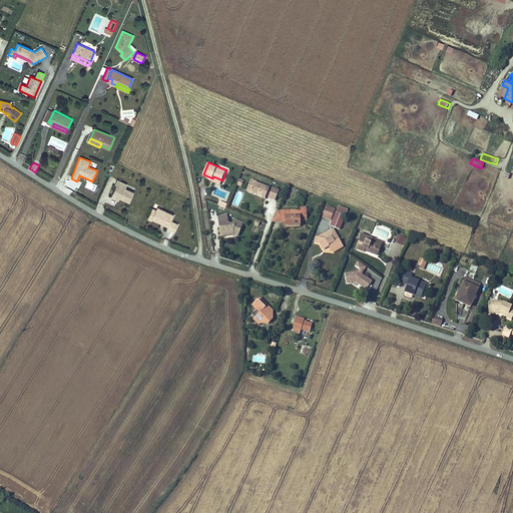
[(127,184),(117,179),(115,184),(116,184),(113,192),(120,196),(119,197),(120,198),(129,202),(134,192),(125,188),(127,184)]
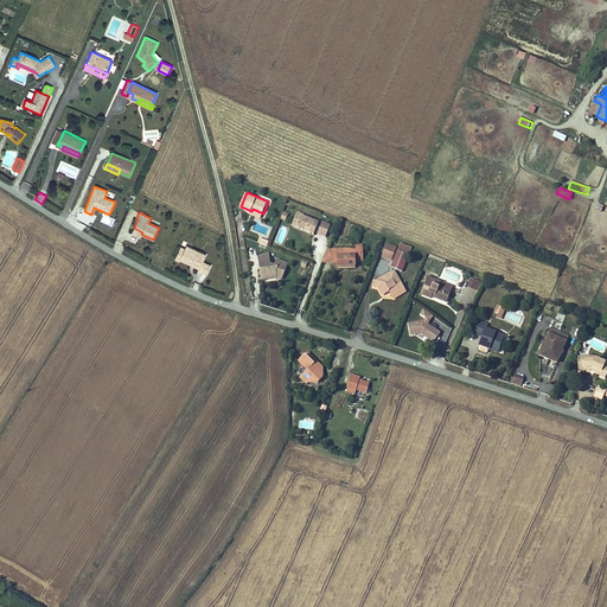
[(302,215),(296,228),(304,230),(304,229),(306,229),(306,231),(314,234),(314,232),(325,236),(330,225),(319,221),(318,223),(311,219),(312,218),(302,215)]
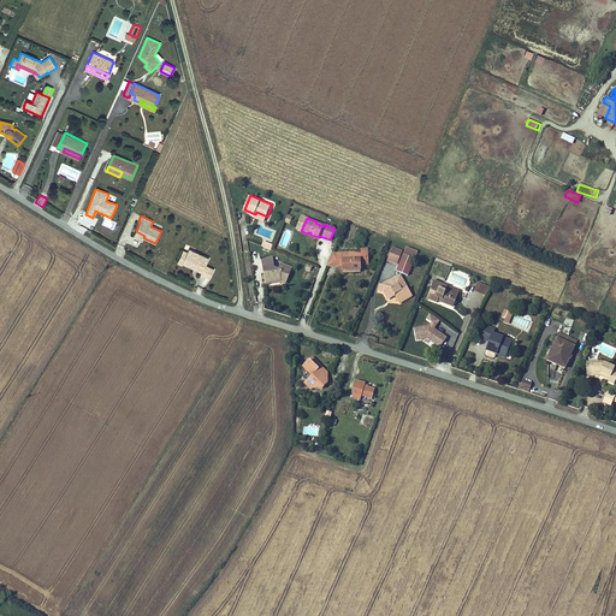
[(144,236),(136,231),(134,237),(142,242),(144,238),(143,237),(144,236)]
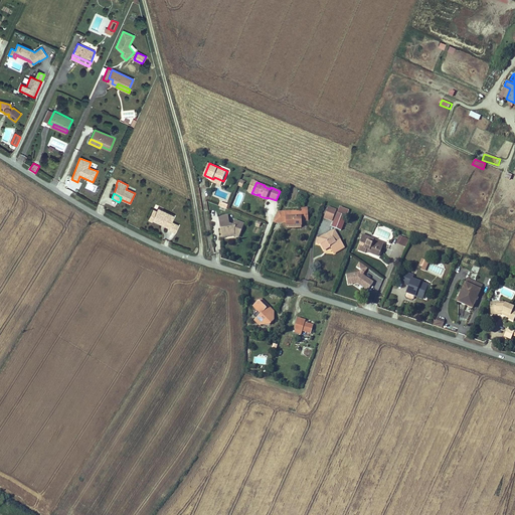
[(336,210),(328,207),(324,217),(332,220),(336,210)]
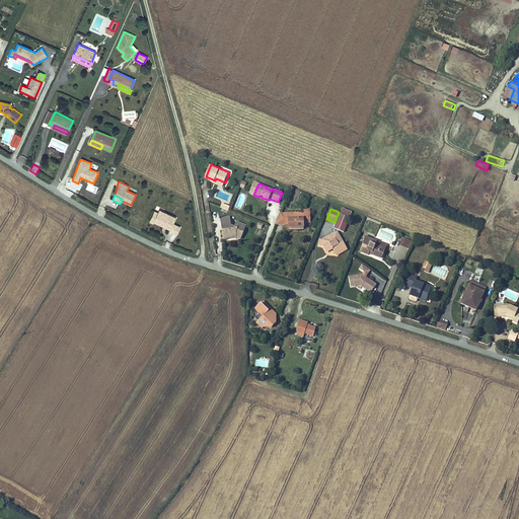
[(352,213),(343,209),(335,229),(344,233),(352,213)]
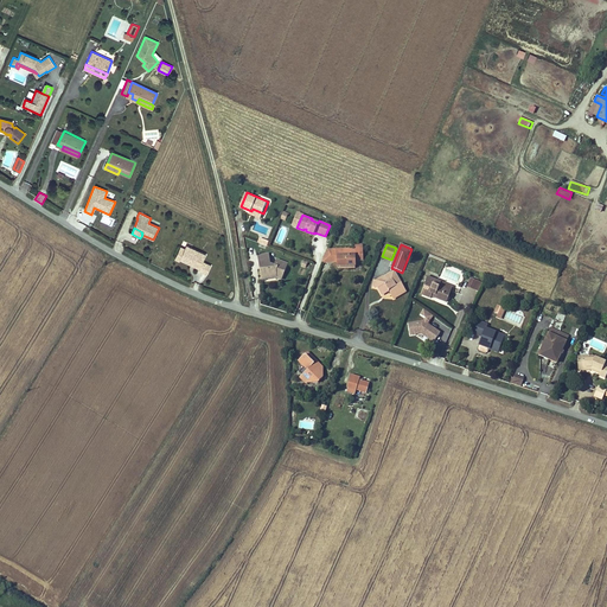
[(184,249),(179,259),(199,268),(198,270),(206,274),(211,266),(203,262),(205,255),(186,246),(184,249)]
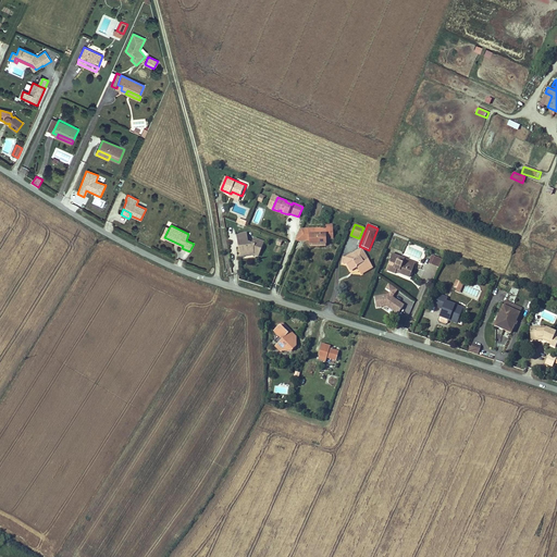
[(325,229),(313,229),(313,235),(309,235),(309,239),(309,242),(310,247),(326,246),(326,239),(333,239),(333,225),(325,225),(325,229)]
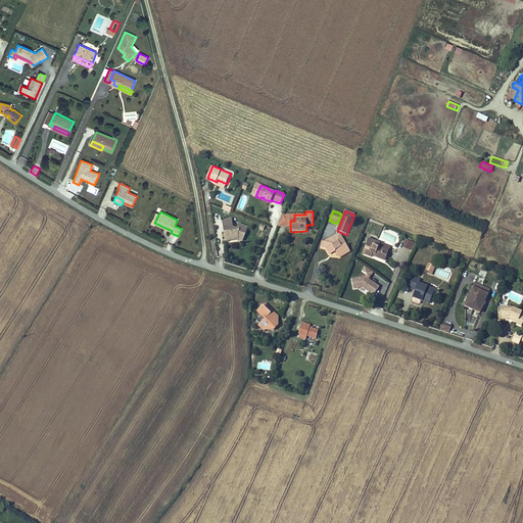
[(150,223),(153,225),(154,223),(158,215),(155,212),(150,223)]
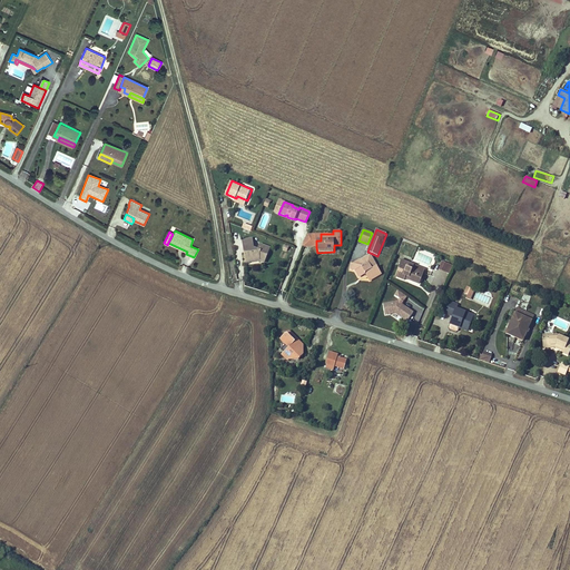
[(321,241),(321,234),(307,235),(302,247),(304,247),(316,247),(316,245),(316,241),(321,241)]
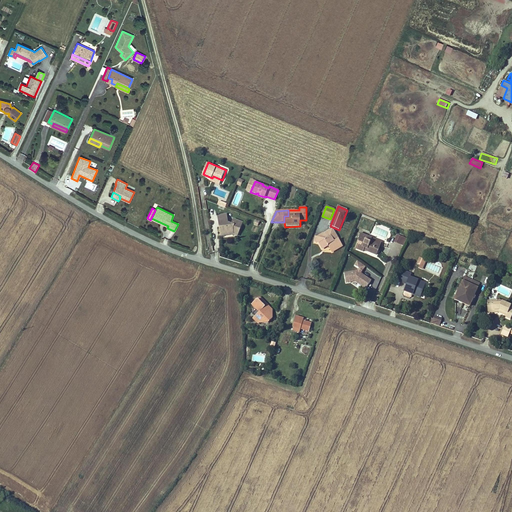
[(227,235),(233,234),(237,236),(242,223),(234,219),(232,224),(228,223),(227,217),(218,219),(219,223),(221,222),(221,226),(219,226),(220,233),(226,232),(227,235)]
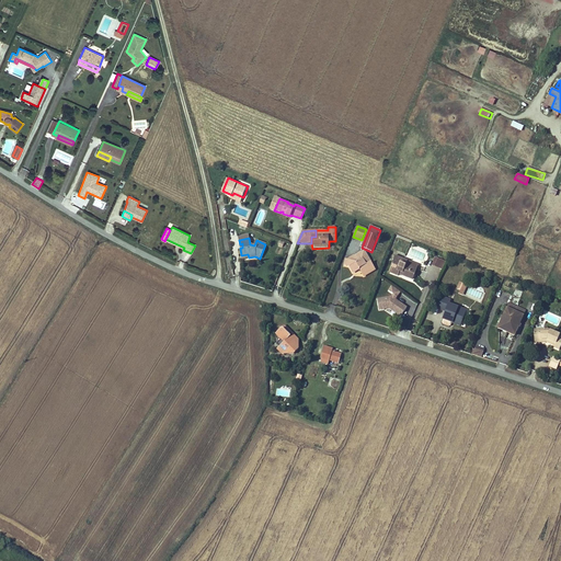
[(375,270),(364,251),(353,259),(354,261),(345,259),(343,265),(350,267),(353,272),(358,268),(364,276),(375,270)]
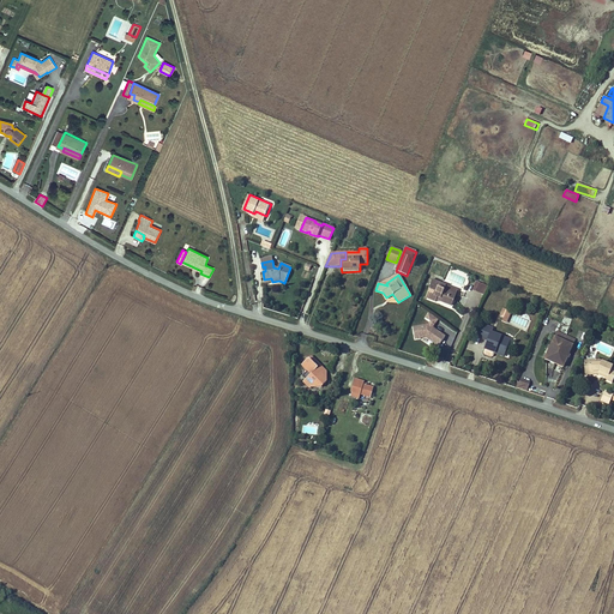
[(446,286),(433,280),(426,299),(435,302),(437,301),(438,298),(441,299),(440,302),(451,307),(456,295),(444,290),(446,286)]
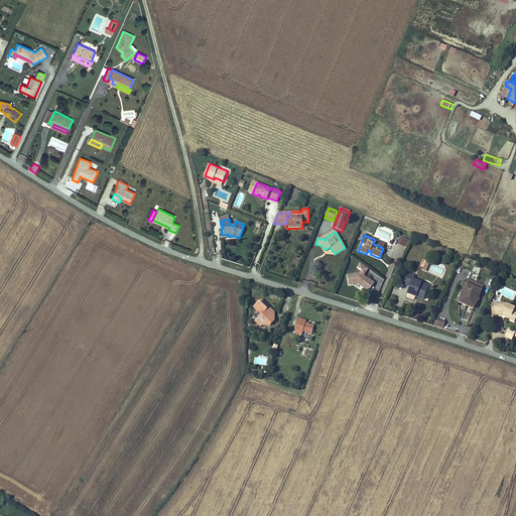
[(400,236),(397,244),(407,248),(410,241),(400,236)]
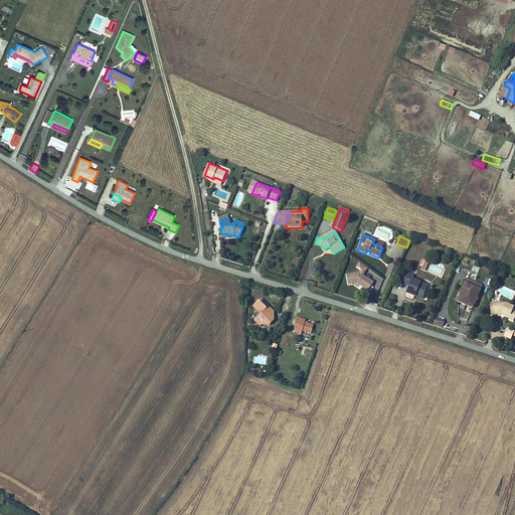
[(384,242),(374,239),(372,243),(382,247),(384,242)]
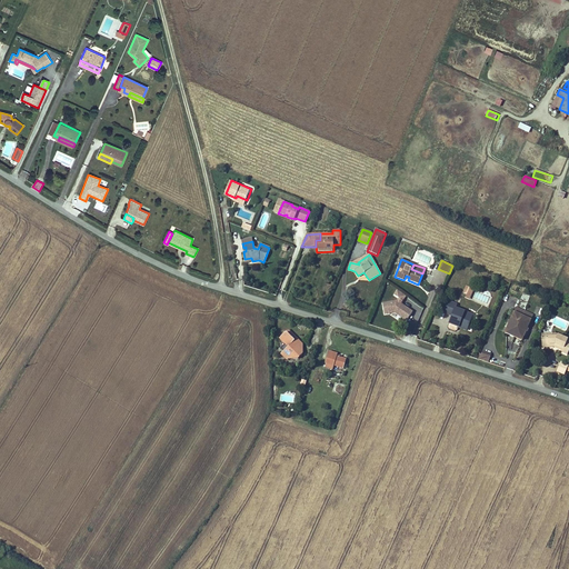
[(475,290),(470,288),(467,295),(466,298),(469,300),(475,290)]
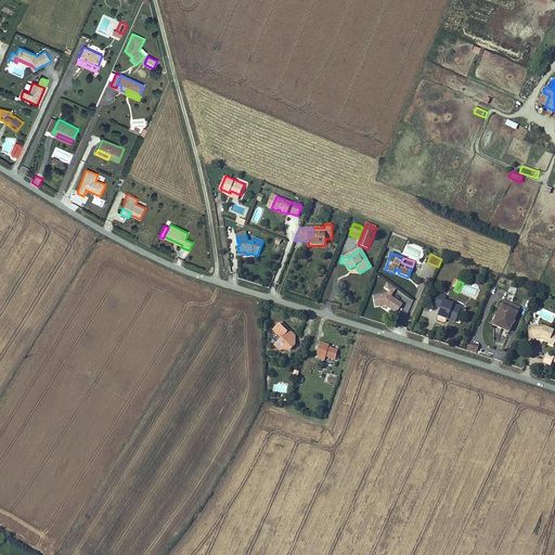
[(459,293),(476,300),(480,291),(463,283),(459,293)]
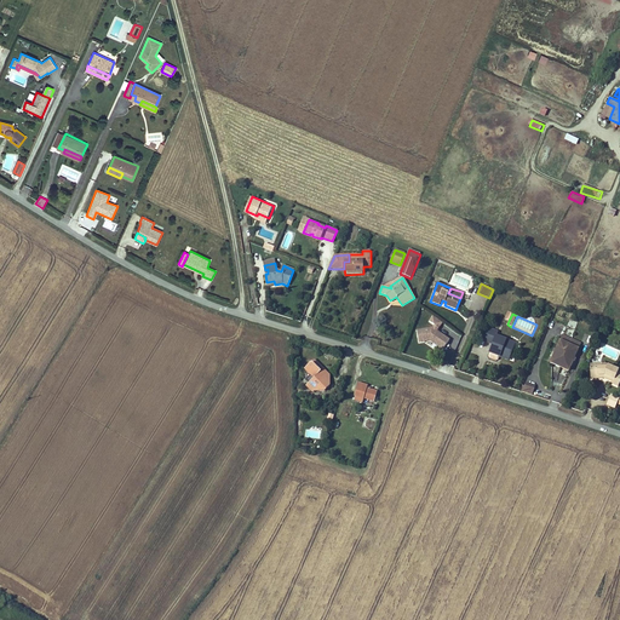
[(434,326),(431,328),(415,332),(418,343),(429,342),(441,350),(448,340),(435,331),(440,325),(435,321),(432,326),(434,326)]
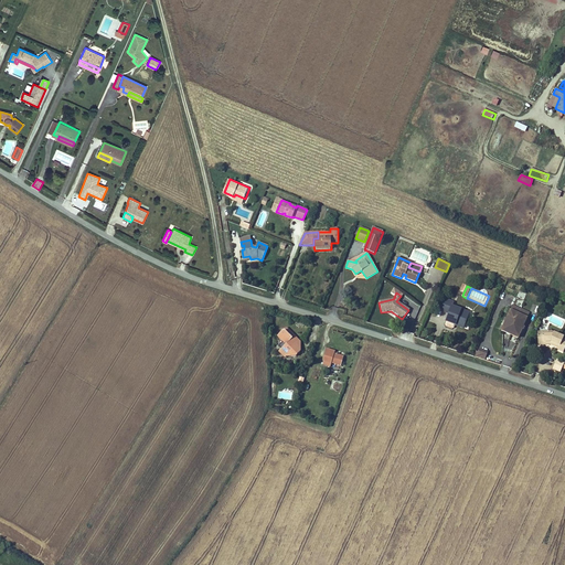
[(454,302),(444,298),(439,310),(449,313),(445,326),(446,327),(452,329),(454,328),(455,326),(456,326),(457,323),(465,326),(469,312),(452,306),(454,302)]
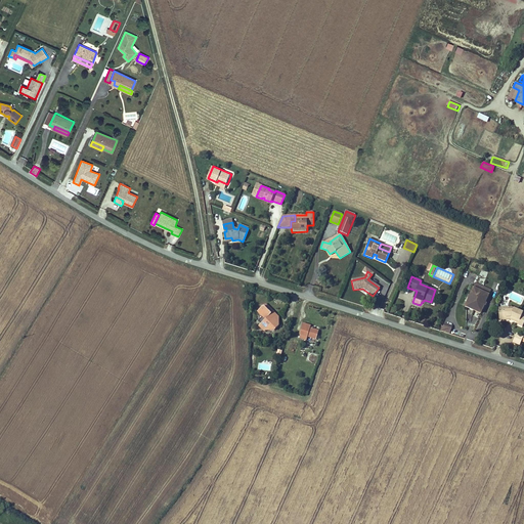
[(467,304),(482,311),(491,291),(475,284),(467,304)]
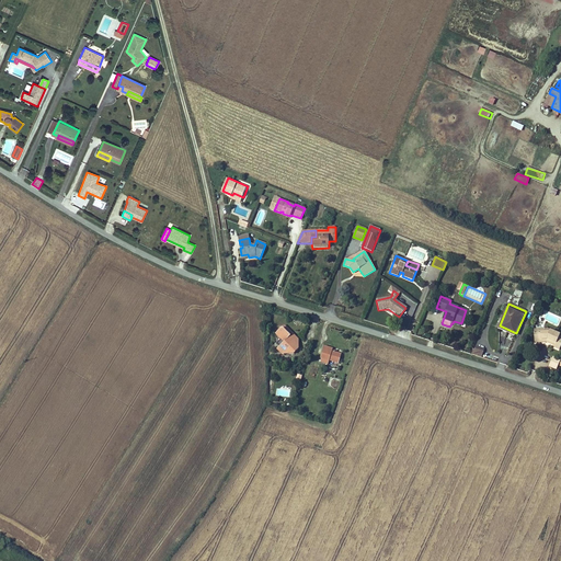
[(299,348),(299,339),(284,323),(281,323),(281,329),(275,333),(281,339),(284,339),(286,341),(277,348),(284,355),(285,354),(295,354),(299,348)]
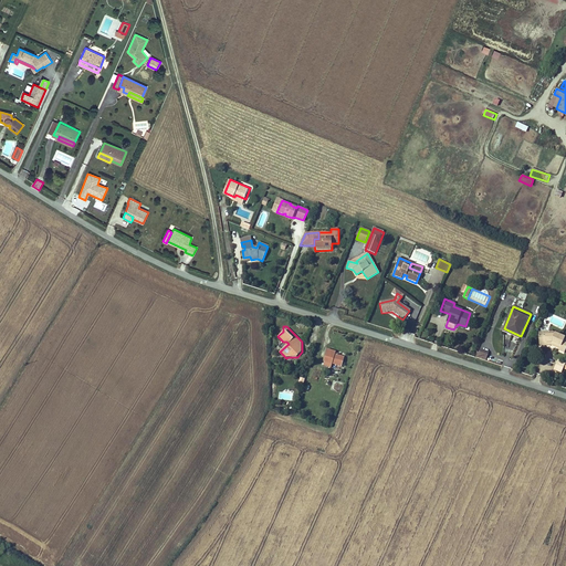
[(503,332),(520,338),(521,336),(504,328),(503,332)]
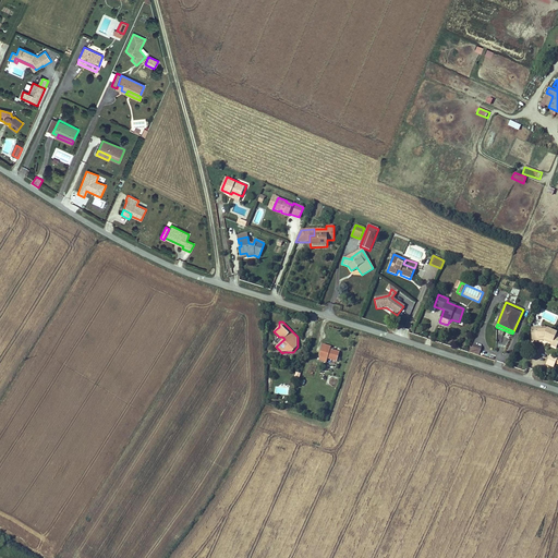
[(547,338),(546,341),(553,343),(552,346),(557,348),(557,344),(557,335),(557,332),(543,326),(541,330),(537,331),(536,328),(531,328),(532,337),(537,337),(537,338),(545,337),(547,338)]
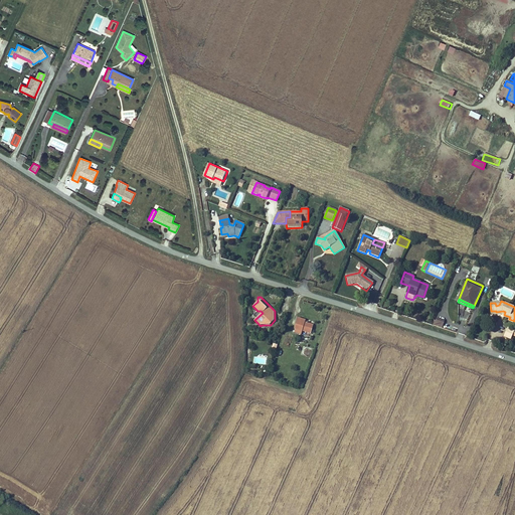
[(306,320),(298,318),(295,329),(294,332),(301,335),(302,331),(311,334),(314,325),(305,322),(306,320)]
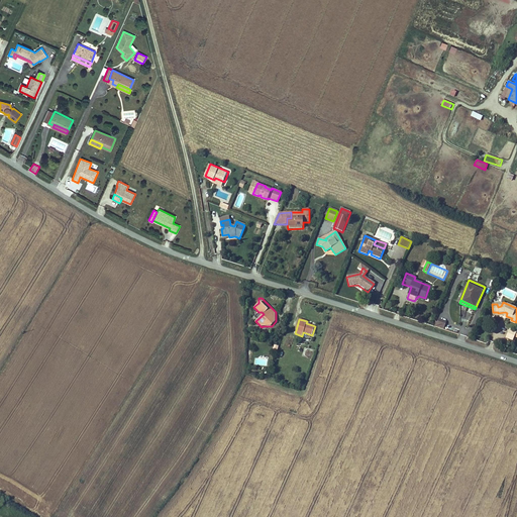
[(435,327),(443,329),(446,322),(438,319),(437,323),(436,322),(435,325),(436,326),(435,327)]
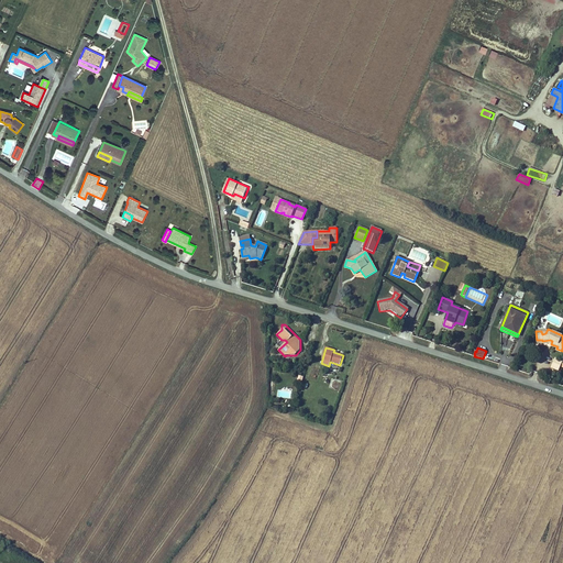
[(551,367),(558,371),(562,362),(554,359),(551,367)]
